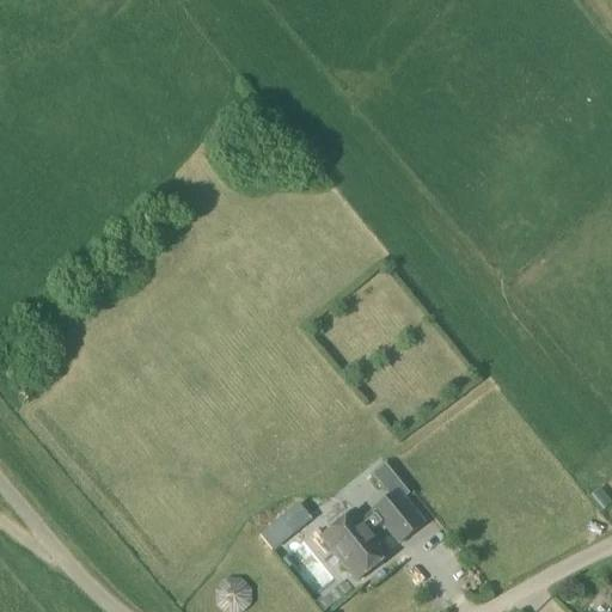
[(398,494),(373,515),(401,548),(426,526),(398,494)]
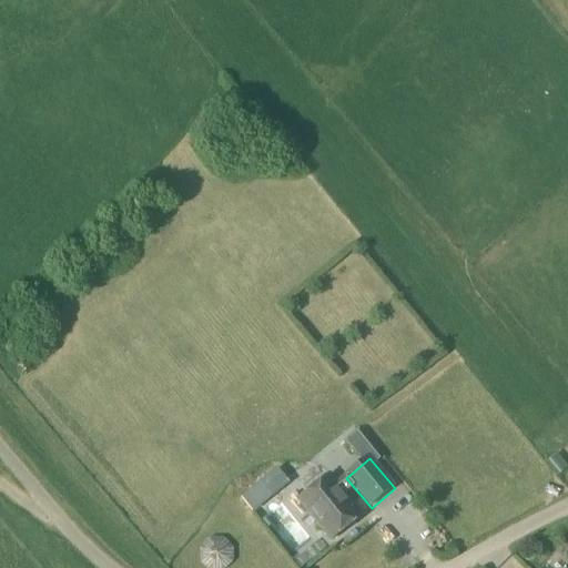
[(327,474),(297,498),(331,539),(361,515),(327,474)]
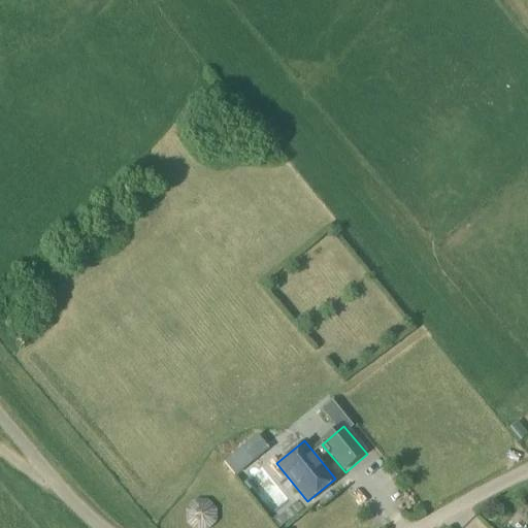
[(239,468),(252,482),(272,463),(261,450),(239,468)]
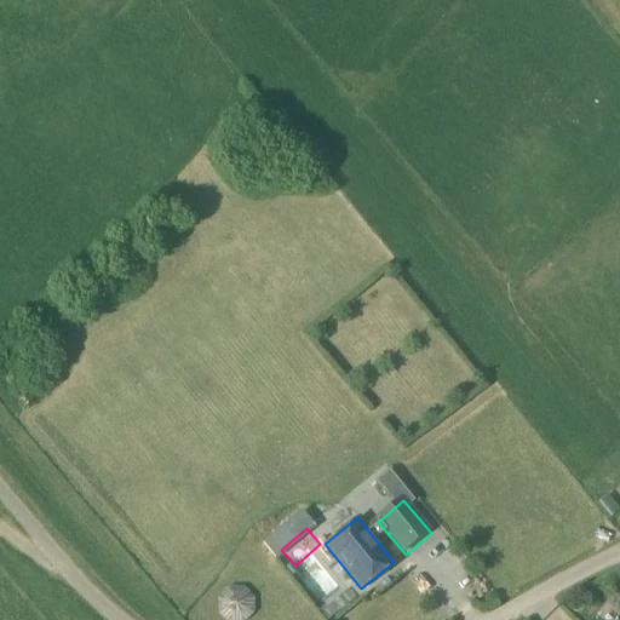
[(270,558),(277,552),(277,544),(271,537),(260,545),(270,558)]
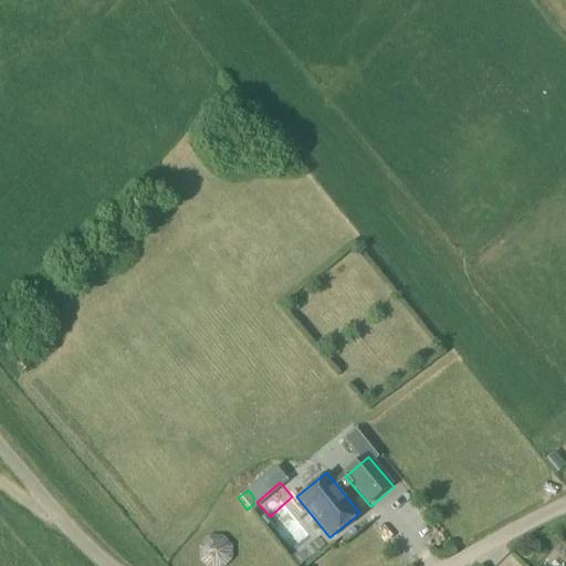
[(221,536),(208,536),(198,546),(198,561),(203,565),(224,565),(232,559),(231,546),(221,536)]
